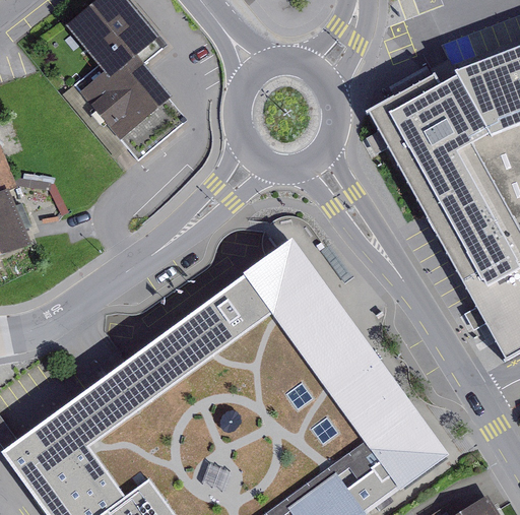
[(101,68),(74,90),(128,152),(139,166),(188,124),(169,101),(174,98),(147,67),(164,53),(154,42),(158,39),(125,0),(95,0),(65,26),(101,68)]
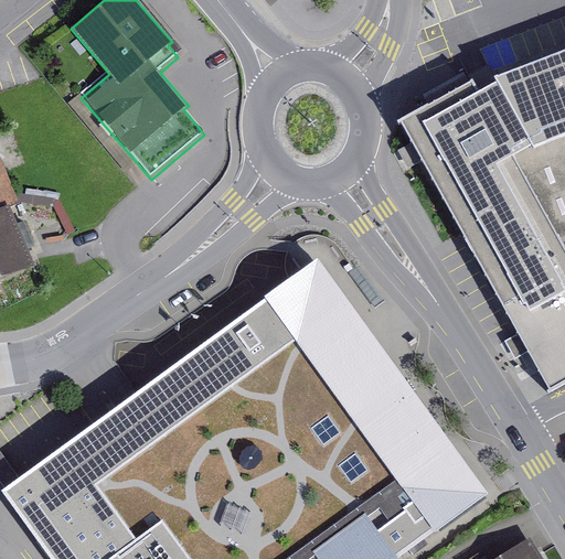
[(564,58),(496,86),(497,90),(532,141),(514,151),(564,240),(564,58)]
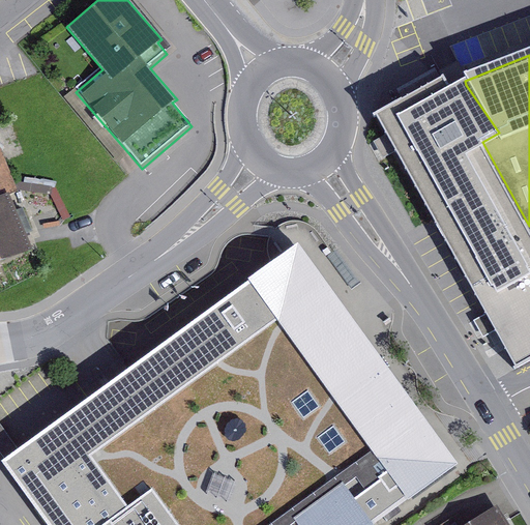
[(443,84),(376,120),(435,224),(488,318),(516,366),(529,357),(529,226),(482,142),(499,133),(466,85),(450,95),(443,84)]
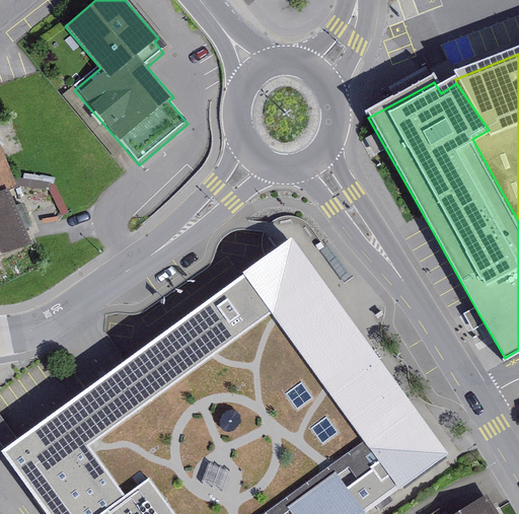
[(128,152),(74,90),(63,99),(116,163),(128,152)]
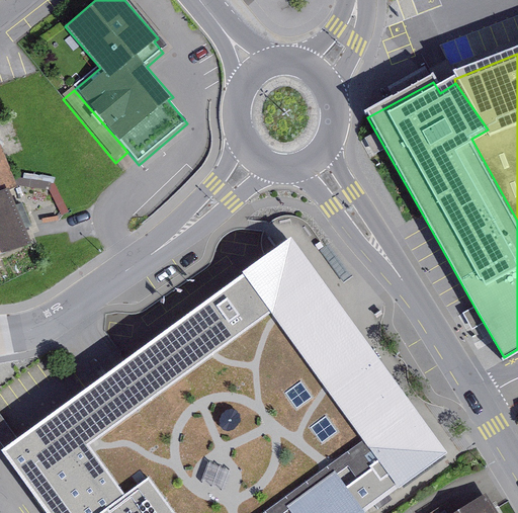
[(0,145),(0,265),(30,253),(21,232),(31,228),(22,206),(15,210),(9,195),(19,191),(0,145)]
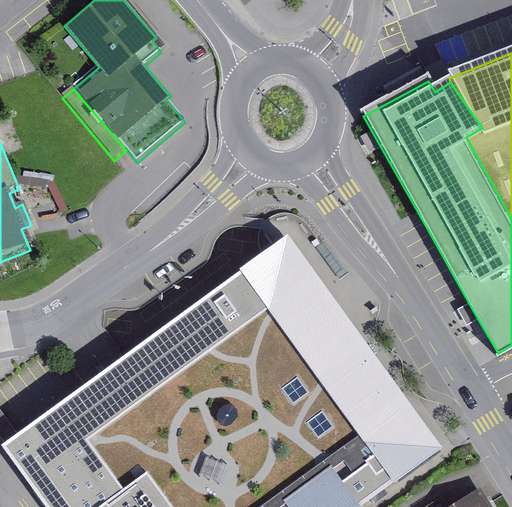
[(358,506),(443,446),(289,235),(0,444),(45,506),(358,506)]
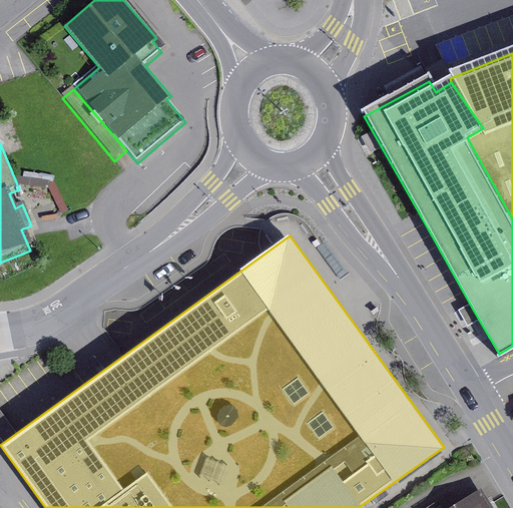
[(493,507),(482,490),(453,507),(440,507),(438,504),(432,507),(493,507)]
